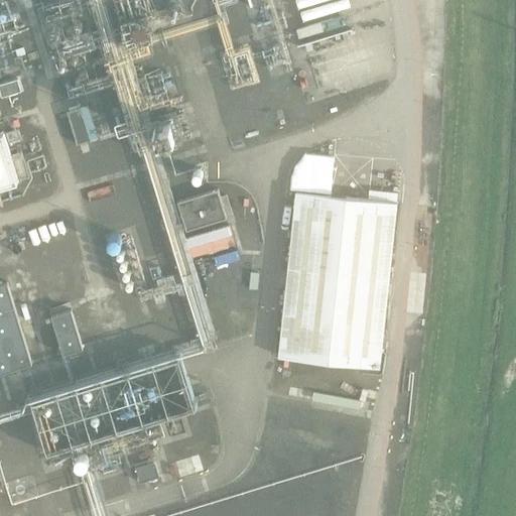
[(67,112),(77,145),(98,139),(97,136),(101,135),(99,128),(95,129),(91,115),(95,114),(92,104),(67,112)]
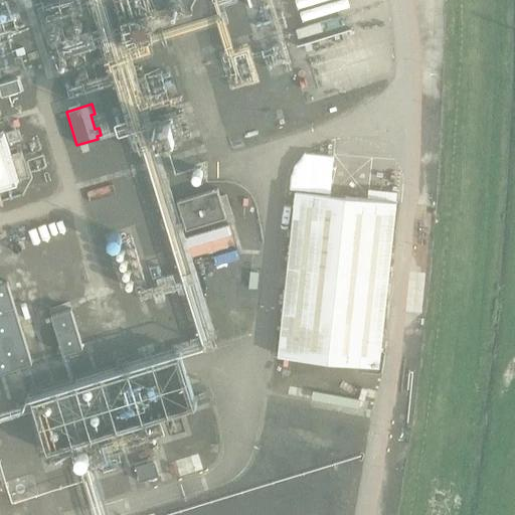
[(10,156),(3,134),(0,134),(0,188),(18,183),(17,181),(29,178),(21,153),(10,156)]
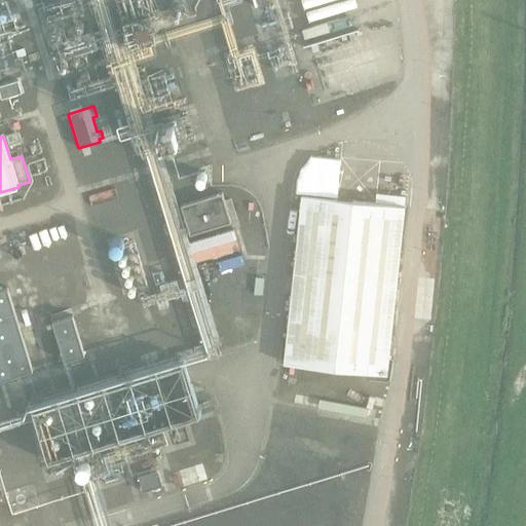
[(189,235),(231,223),(222,193),(180,207),(189,235)]
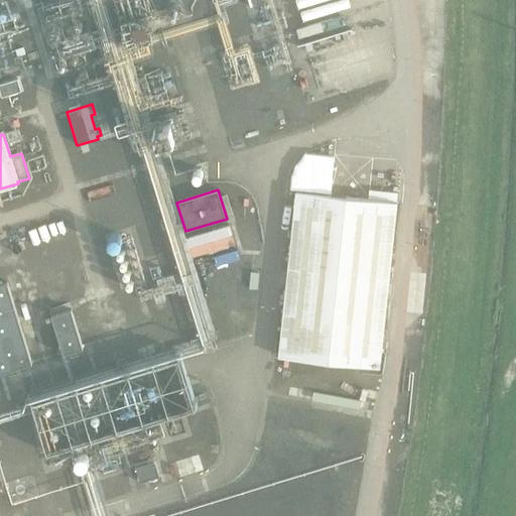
[(370,189),(370,197),(397,199),(398,190),(370,189)]
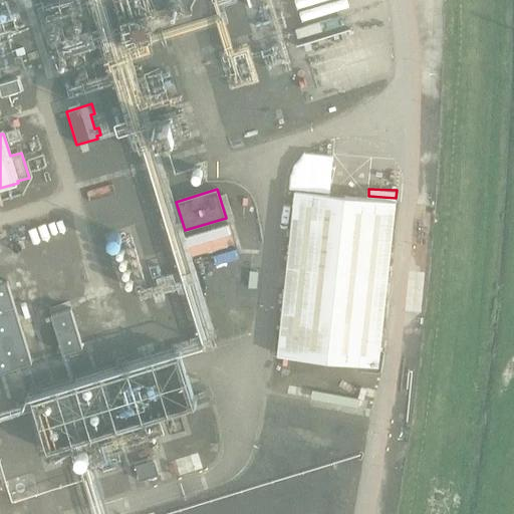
[(396,203),(328,196),(294,192),(276,355),(378,366),(396,203)]
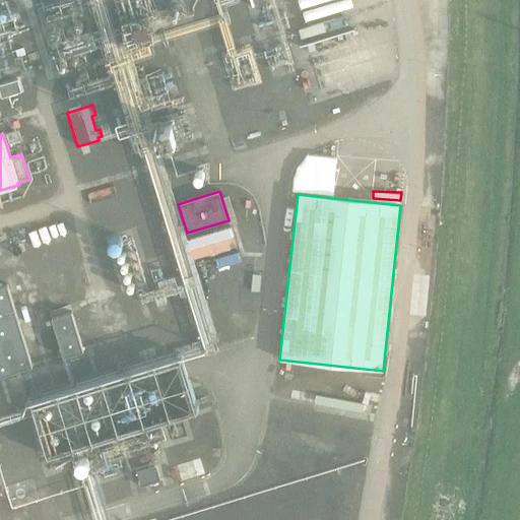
[(7,285),(0,286),(0,377),(33,368),(7,285)]
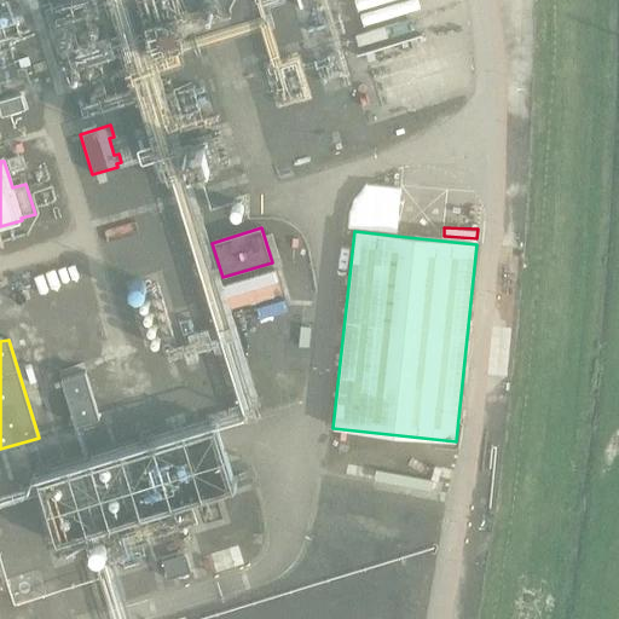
[(85,372),(61,380),(75,426),(99,418),(85,372)]
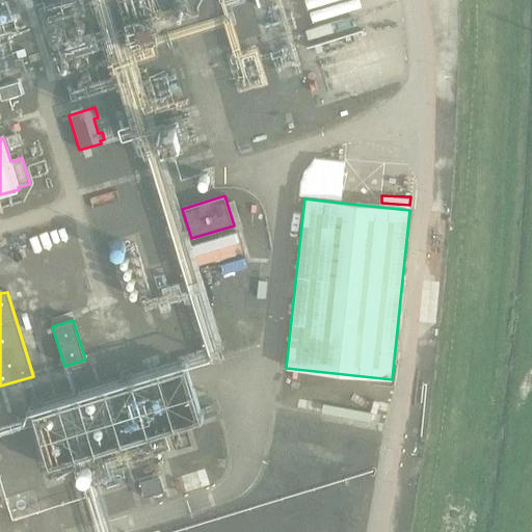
[(159,476),(151,479),(139,482),(143,499),(164,493),(159,476)]
